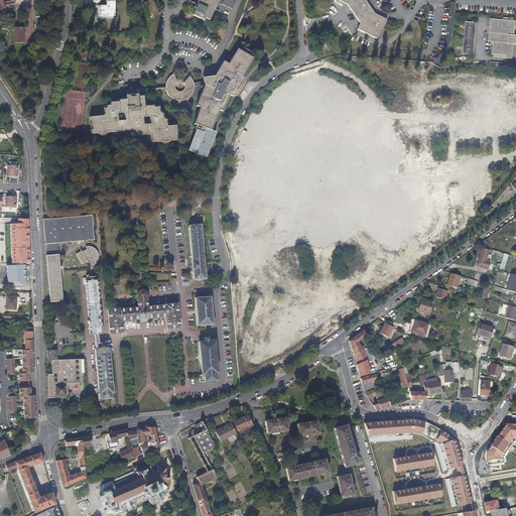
[(232,11),(236,0),(198,0),(194,10),(195,11),(191,17),(203,22),(209,24),(210,20),(214,13),(219,0),(224,0),(222,6),(232,11)]
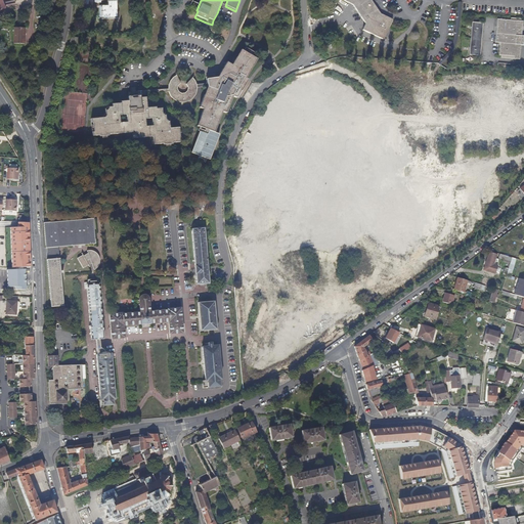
[(339,0),(352,6),(366,25),(362,32),(383,40),(392,20),(380,14),(369,0),(339,0)]
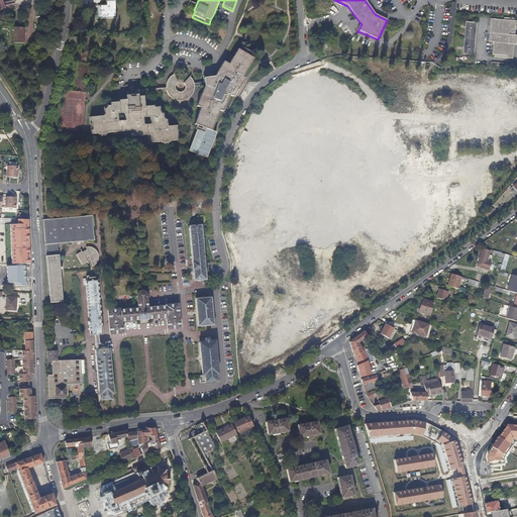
[(116,20),(116,3),(107,3),(107,7),(101,7),(101,20),(116,20)]
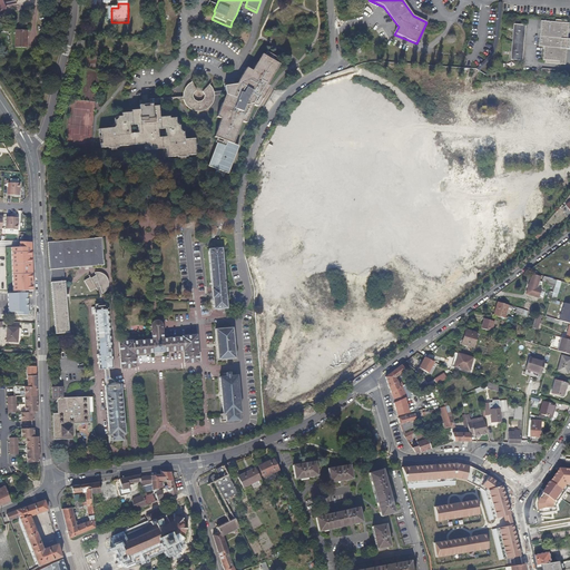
[(481,70),(495,52),(499,40),(502,8),(497,7),(495,36),(491,52),(485,59),(480,64),(478,68),(481,70)]
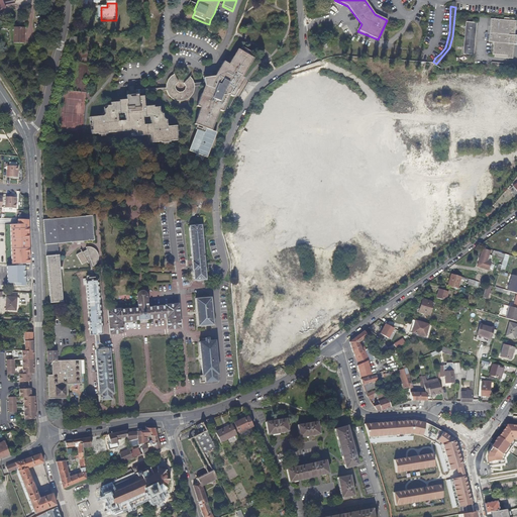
[(469,21),(464,21),(461,55),(467,55),(467,53),(472,53),(474,24),(469,24),(469,21)]
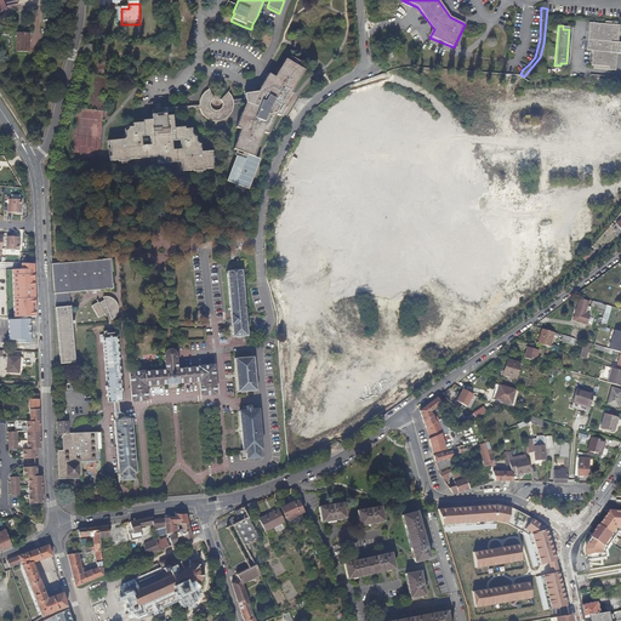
[(29,35),(17,34),(17,52),(29,52),(29,35)]
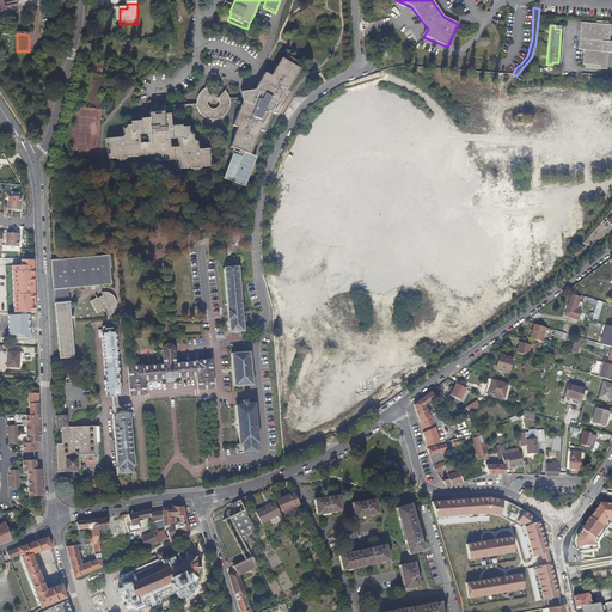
[(256,96),(265,80),(270,84),(285,61),(281,59),(271,77),(265,73),(255,91),(254,92),(252,92),(251,90),(239,91),(240,98),(256,96)]
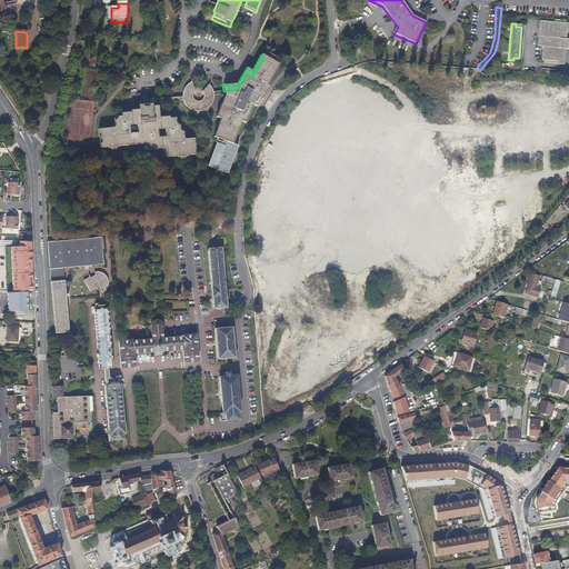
[(258,108),(269,87),(267,86),(279,65),(265,57),(251,78),(247,75),(238,89),(223,91),(213,93),(211,89),(209,86),(209,87),(202,92),(203,96),(203,97),(202,99),(200,101),(197,101),(195,100),(193,98),(193,96),(193,93),(195,91),(196,91),(191,82),(188,85),(183,88),(183,91),(182,98),(151,100),(148,101),(141,101),(139,101),(139,112),(121,115),(120,117),(117,118),(113,121),(115,127),(111,128),(99,130),(99,150),(118,149),(119,147),(142,146),(145,142),(151,149),(152,149),(168,148),(168,150),(166,150),(166,159),(177,158),(177,160),(188,159),(188,157),(195,157),(193,151),(192,152),(192,149),(195,149),(193,140),(183,140),(183,133),(180,133),(180,130),(180,128),(176,126),(176,119),(169,120),(169,118),(157,119),(157,108),(150,108),(150,105),(183,102),(185,106),(188,110),(193,112),(197,112),(201,112),(207,110),(211,107),(215,101),(215,97),(222,97),(223,97),(229,97),(221,117),(225,118),(217,140),(232,145),(241,125),(246,125),(255,107),(258,108)]
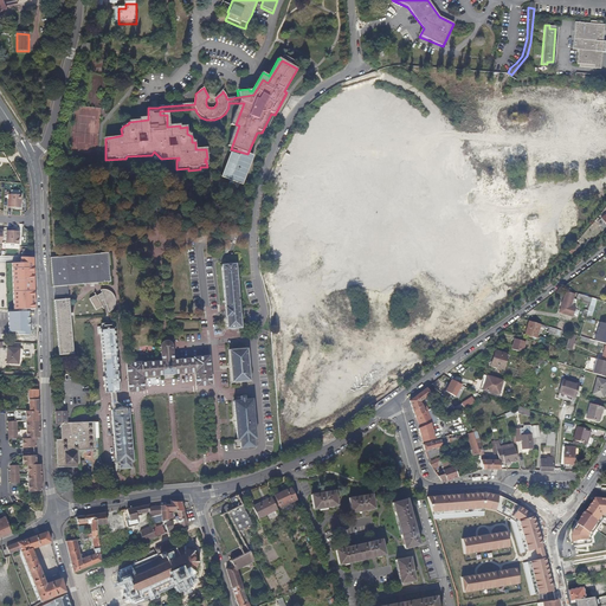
[(236,124),(244,103),(238,103),(230,127),(234,129),(227,147),(227,148),(231,149),(239,126),(236,124)]
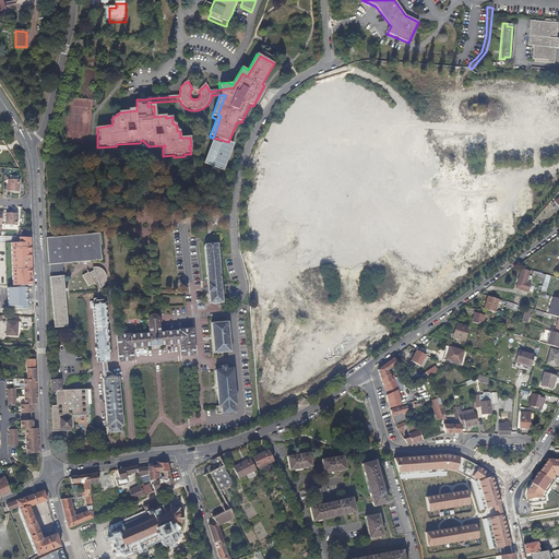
[(149,146),(142,140),(140,143),(140,146),(141,150),(144,150),(149,149),(150,146),(149,146)]
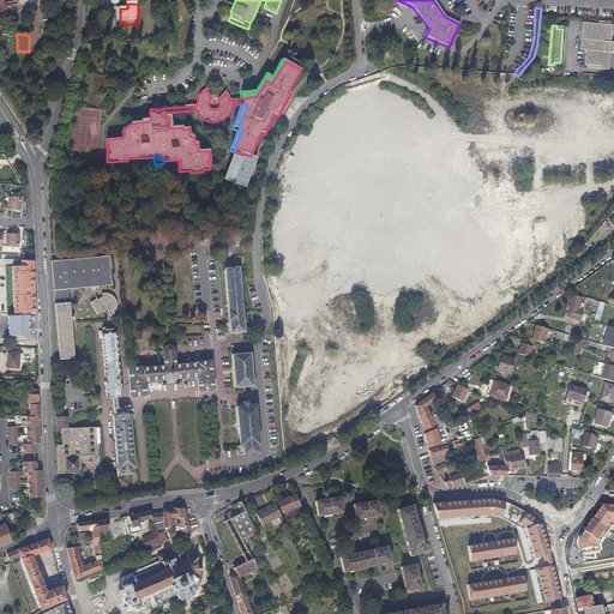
[(423,202),(431,197),(426,191),(420,194),(423,202)]
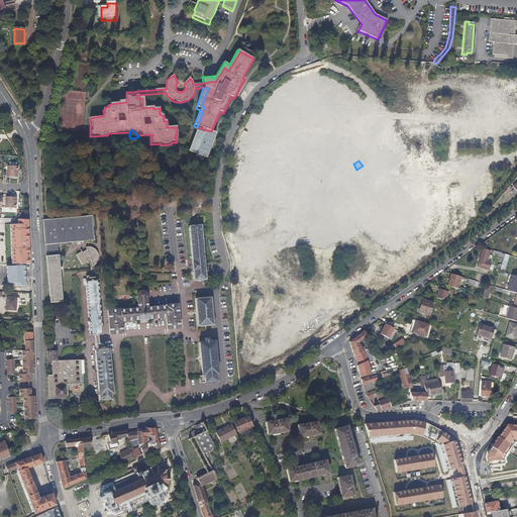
[(18,166),(7,165),(7,176),(12,176),(12,177),(16,178),(16,177),(17,177),(18,166)]
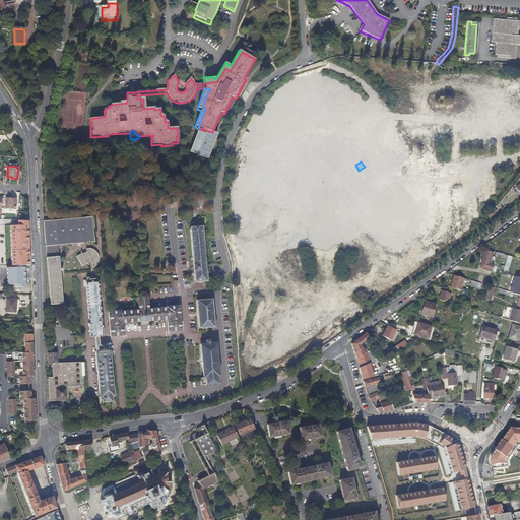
[(12,197),(6,198),(5,209),(17,209),(17,198),(16,198),(16,197),(12,197)]
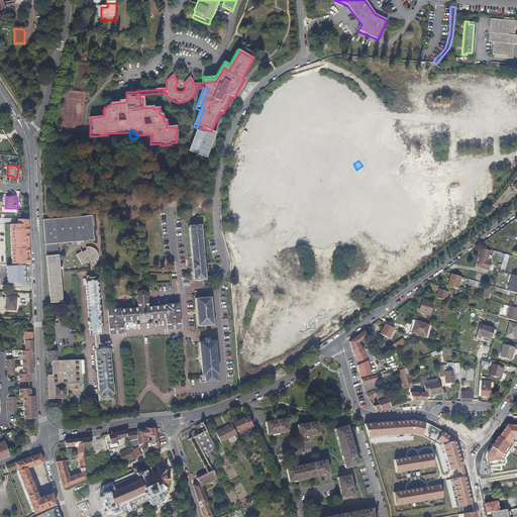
[(42,220),(44,246),(46,245),(58,245),(94,242),(92,216),(42,220)]
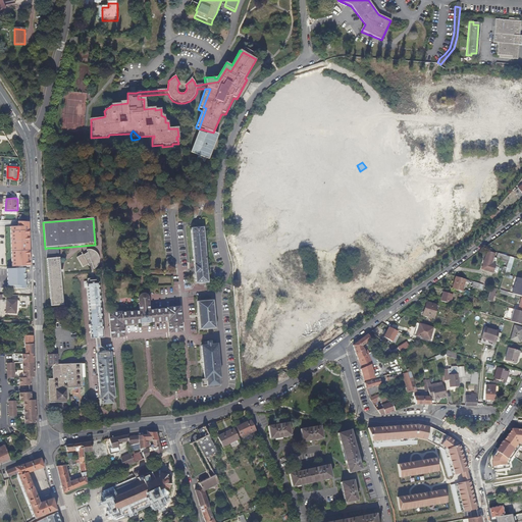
[(208,283),(204,239),(207,239),(206,228),(191,229),(195,267),(196,284),(208,283)]
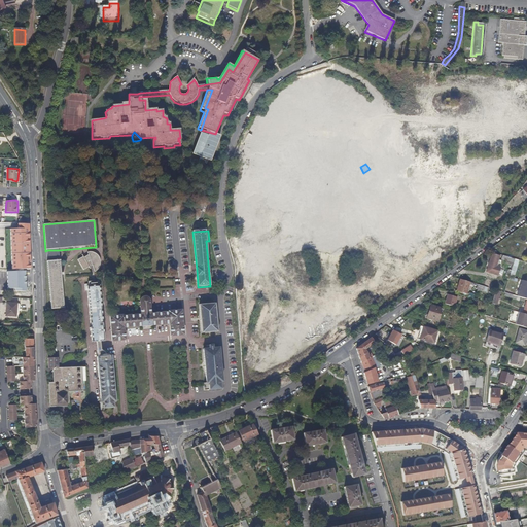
[(60,260),(59,250),(47,250),(48,261),(60,260)]
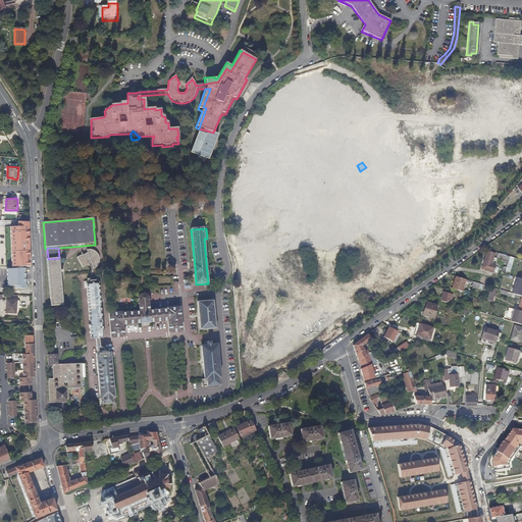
[(82,255),(76,258),(82,268),(91,263),(93,270),(94,269),(97,267),(99,263),(99,259),(98,256),(96,253),(94,251),(89,250),(86,251),(87,252),(88,252),(88,253),(85,255),(85,256),(83,256),(82,255)]
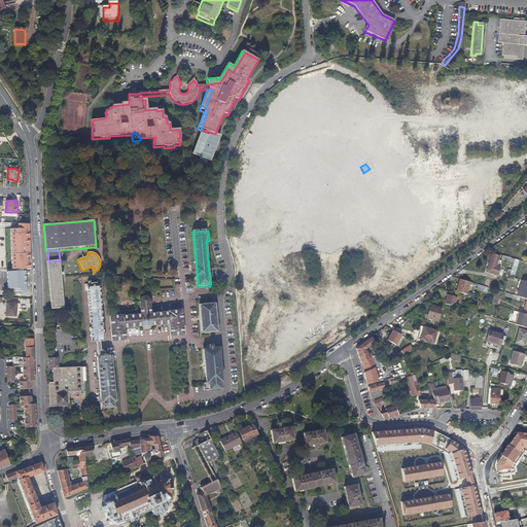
[(496,266),(498,262),(500,264),(501,260),(498,259),(499,256),(492,254),(486,272),(498,276),(500,268),(496,266)]
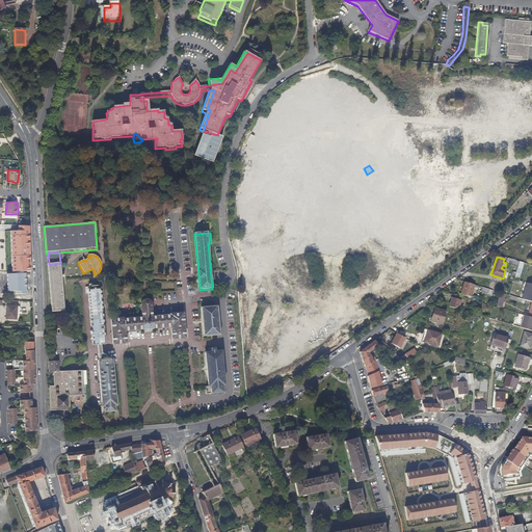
[(519,265),(517,269),(520,269),(522,262),(507,258),(506,262),(519,265)]
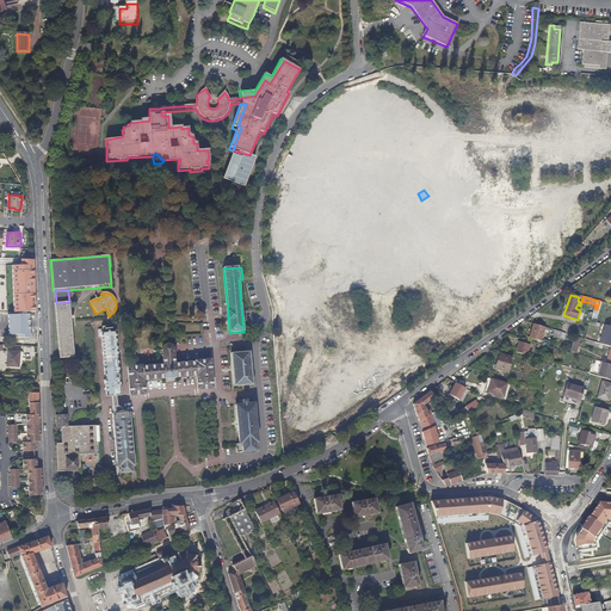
[(56,303),(54,303),(59,359),(75,358),(72,302),(69,302),(56,303)]
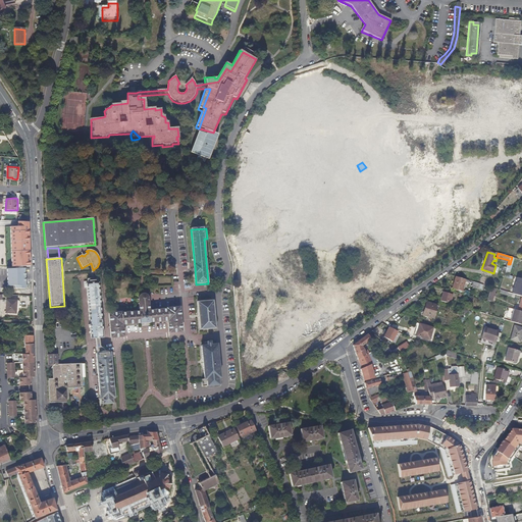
[(462,291),(466,279),(456,276),(453,288),(456,289),(455,291),(458,292),(459,290),(462,291)]
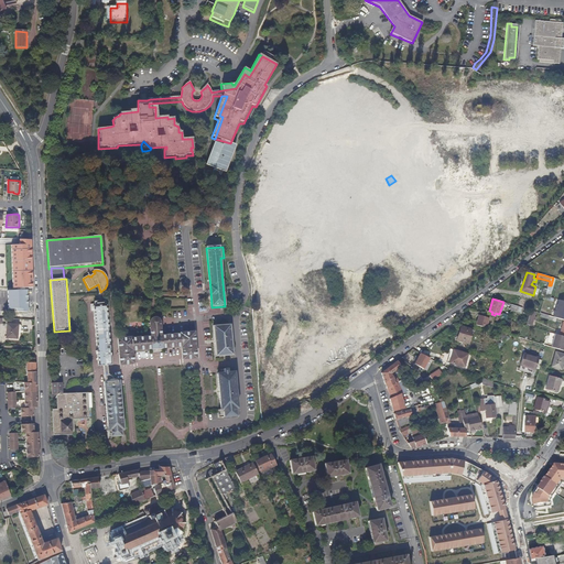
[(553,315),(563,318),(563,301),(559,300),(553,315)]
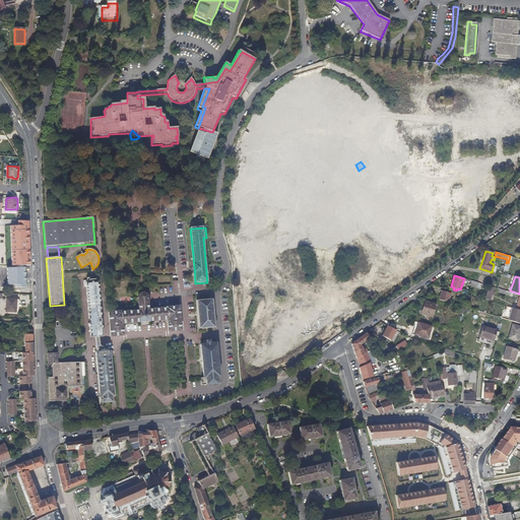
[(90,280),(85,280),(89,330),(90,338),(93,338),(99,338),(104,337),(103,326),(103,322),(102,305),(99,282),(91,282),(90,280)]
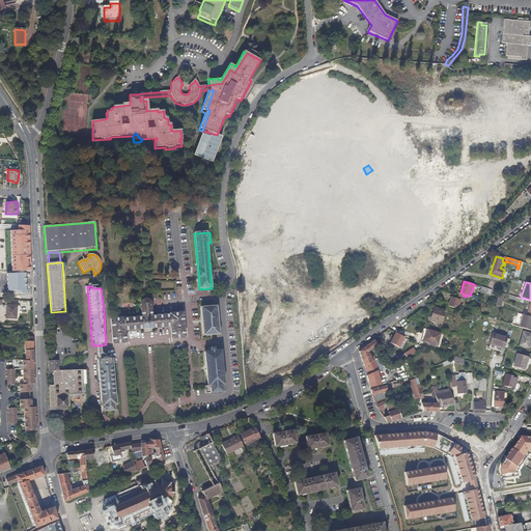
[(504,302),(505,299),(503,299),(505,295),(500,292),(496,305),(501,307),(502,302),(504,302)]
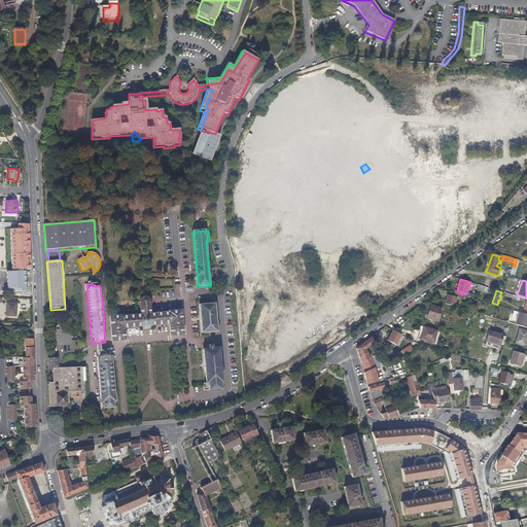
[(445,304),(454,307),(457,297),(448,294),(445,304)]
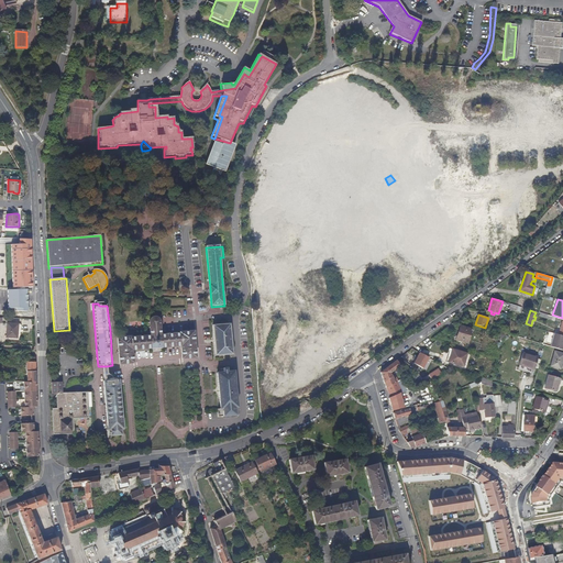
[(111,349),(111,353),(119,352),(120,365),(133,364),(133,351),(181,349),(183,360),(197,359),(194,332),(179,332),(179,334),(162,334),(159,320),(157,317),(152,318),(150,319),(150,321),(151,337),(118,339),(118,348),(111,349)]
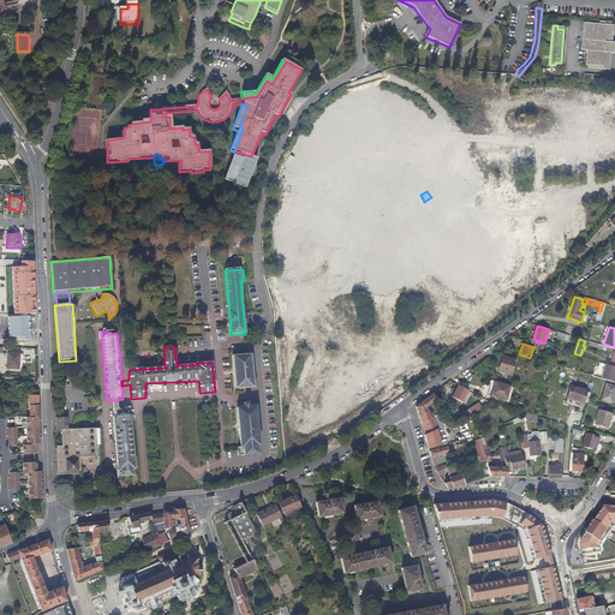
[(21,356),(9,354),(7,370),(19,371),(21,356)]
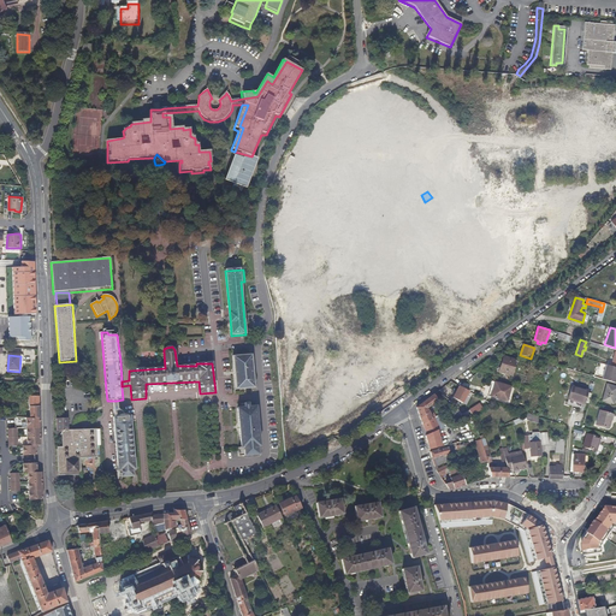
[(253,355),(232,356),(235,391),(255,389),(253,355)]
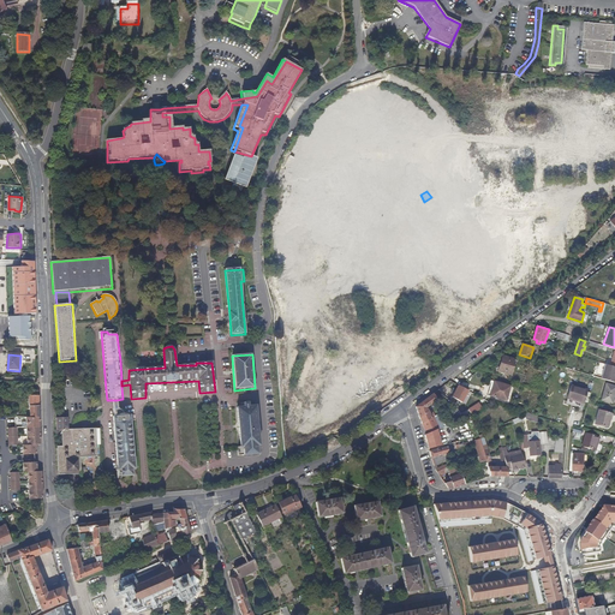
[(511,375),(515,359),(502,356),(497,371),(511,375)]
